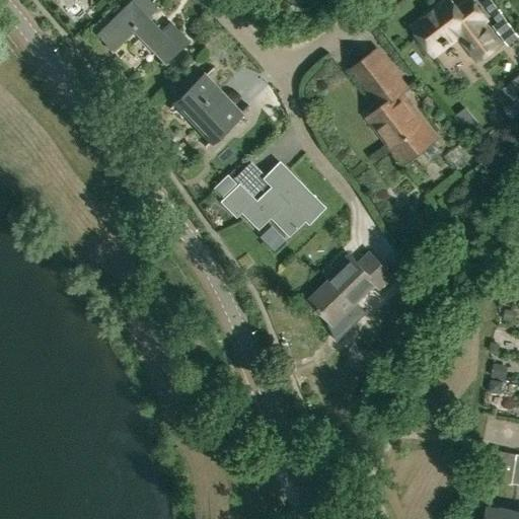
[(162,31),(148,16),(157,8),(149,0),(130,0),(95,34),(113,52),(134,31),(166,64),(190,42),(171,22),(162,31)]
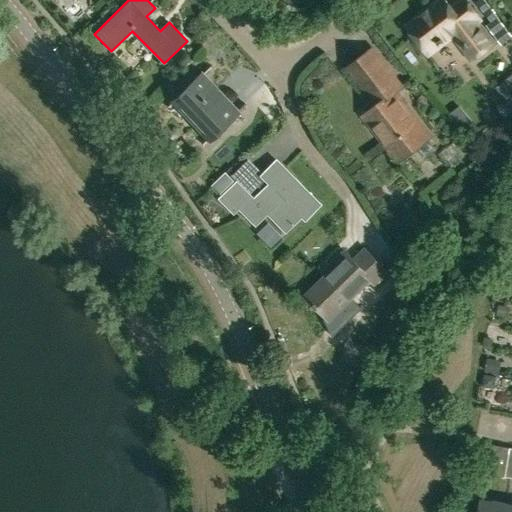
[(495,45),(479,24),(482,22),(465,0),(460,0),(451,8),(445,0),(439,0),(405,26),(428,56),(455,35),(475,61),(495,45)]
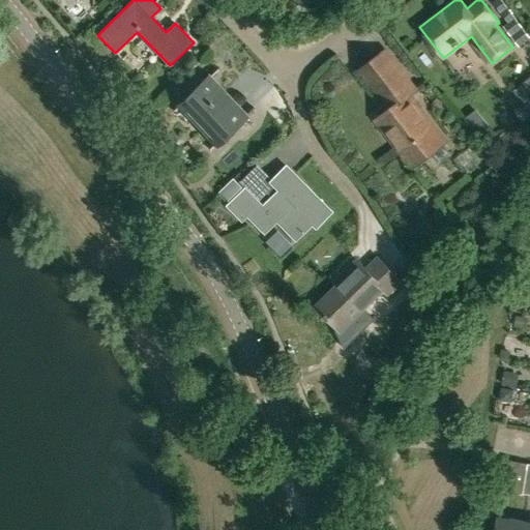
[(529,40),(529,35),(502,0),(500,0),(496,3),(511,23),(506,27),(522,47),(529,40)]
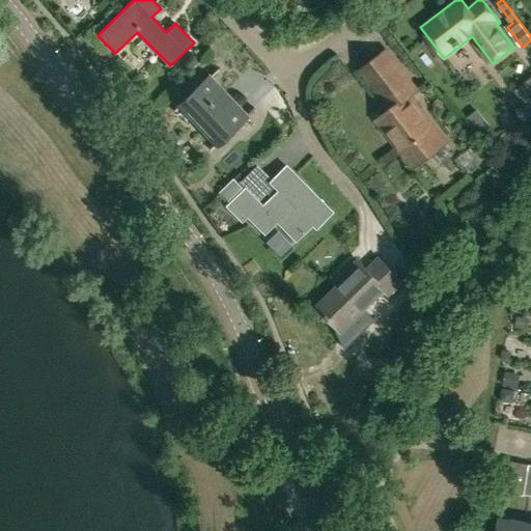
[(448,144),(409,93),(415,88),(386,51),(360,73),(389,110),(375,119),(415,170),(432,156),(440,165),(452,156),(445,146),(448,144)]
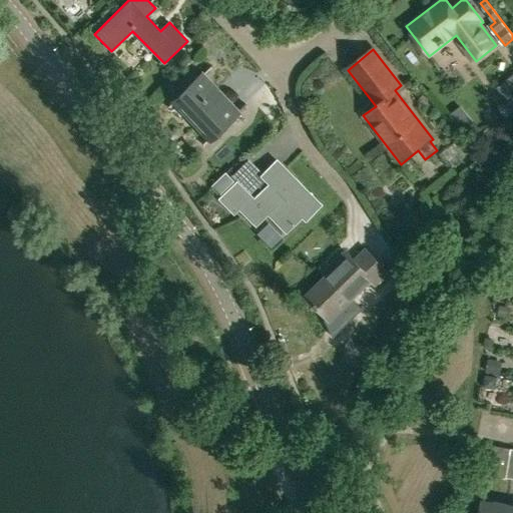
[(236,114),(199,76),(173,101),(210,139),(236,114)]
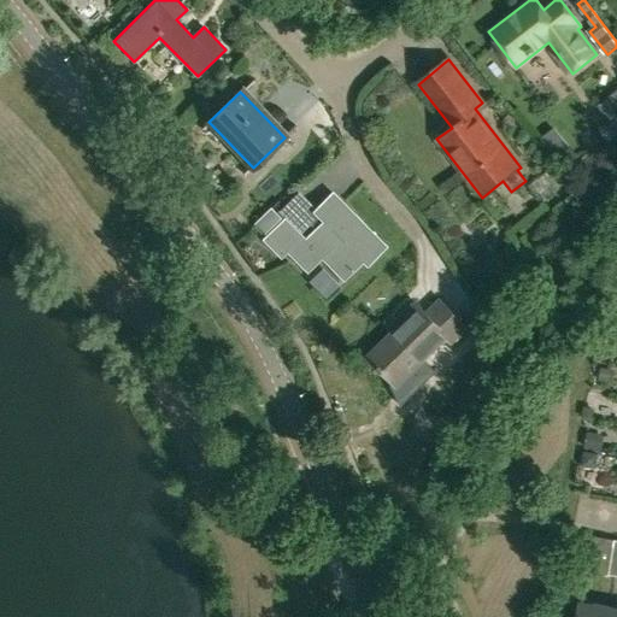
[(333,194),(313,213),(323,223),(305,241),(285,221),(264,241),(281,259),(287,253),(307,274),(322,259),(344,282),(363,263),(368,268),(387,248),(333,194)]
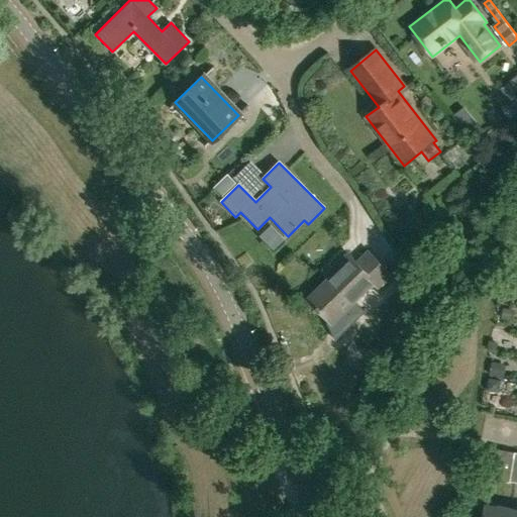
[(212,188),(221,197),(235,183),(226,174),(212,188)]
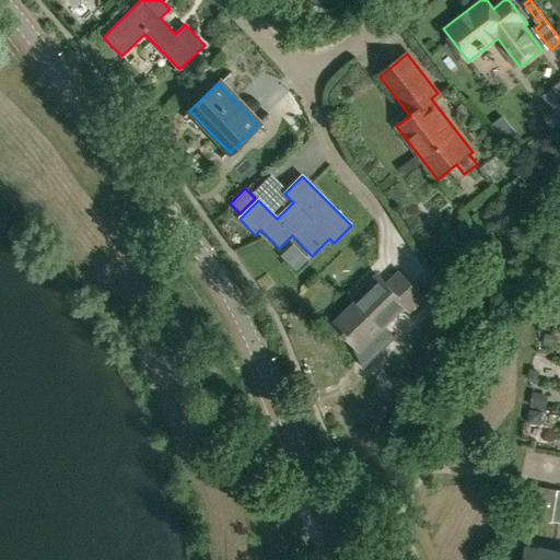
[(400,273),(387,287),(377,276),(360,293),(363,296),(335,325),(361,350),(406,306),(410,312),(424,299),(400,273)]
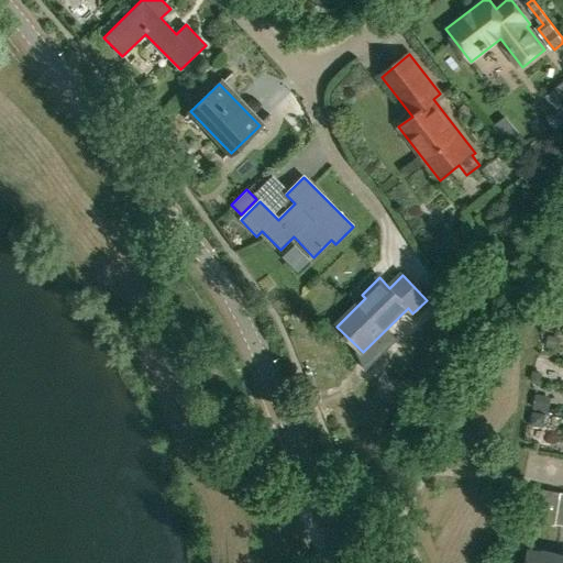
[(527,562),(555,562),(556,554),(529,549),(527,562)]
